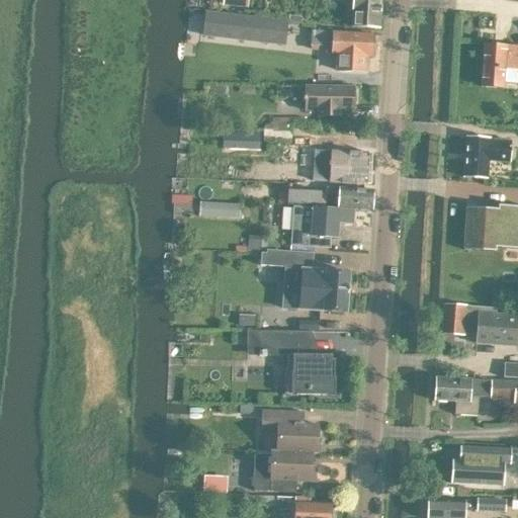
[(379,28),(380,0),(353,0),(352,26),(379,28)]
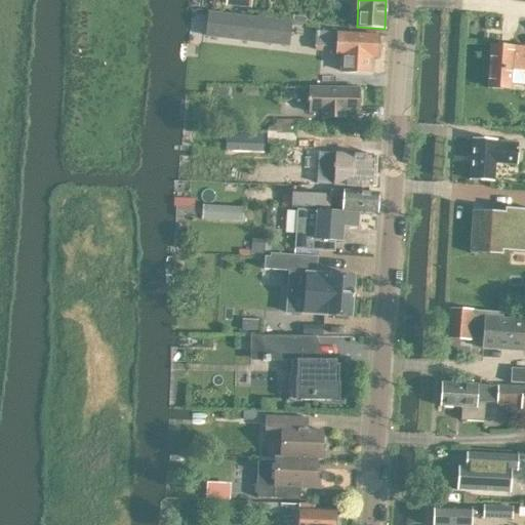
[(209,12),(206,36),(288,45),(290,22),(240,16),(228,14),(209,12)]
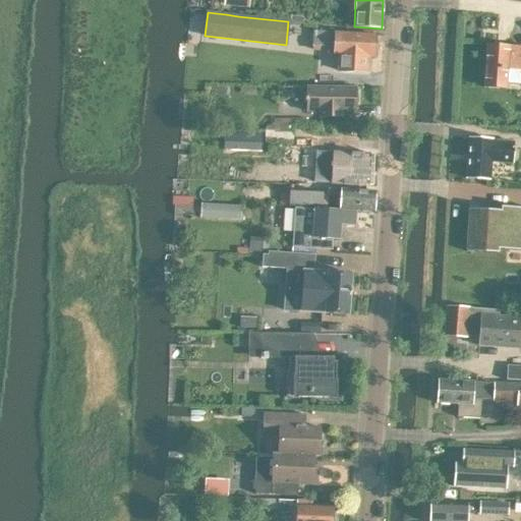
[(291,13),(290,22),(302,24),(303,15),(291,13)]
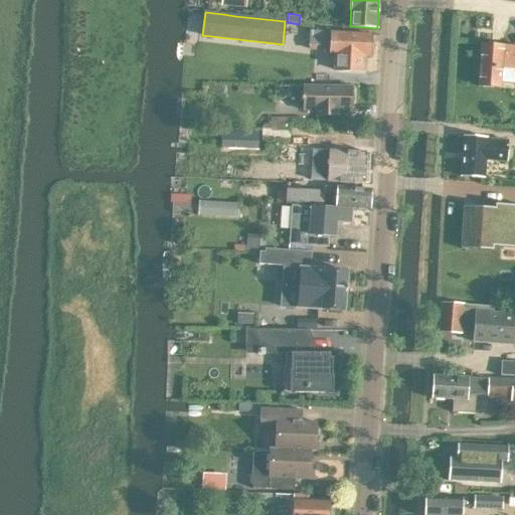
[(309,30),(309,47),(309,50),(317,50),(317,46),(330,46),(330,54),(334,54),(333,71),(365,73),(366,56),(371,57),(372,33),(361,33),(330,31),(330,32),(309,30)]
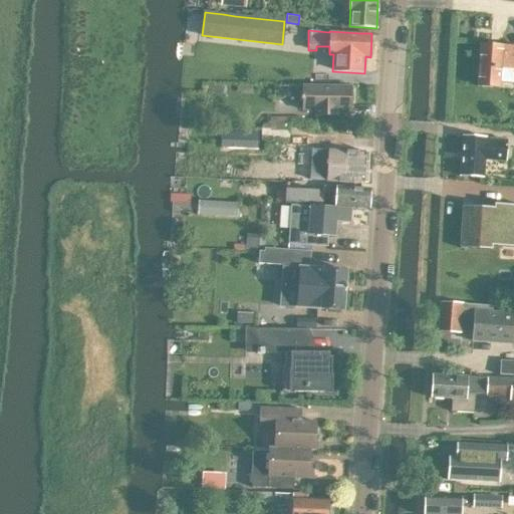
[(513,44),(480,42),(477,85),(498,87),(499,79),(513,80),(513,44)]
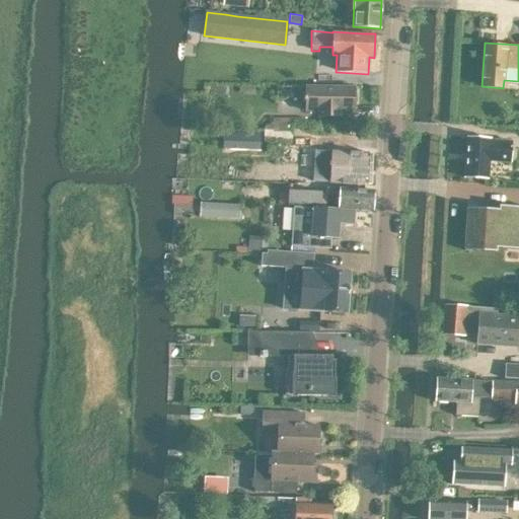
[(305,87),(305,112),(318,112),(318,117),(341,117),(341,112),(354,113),(354,87),(305,87)]
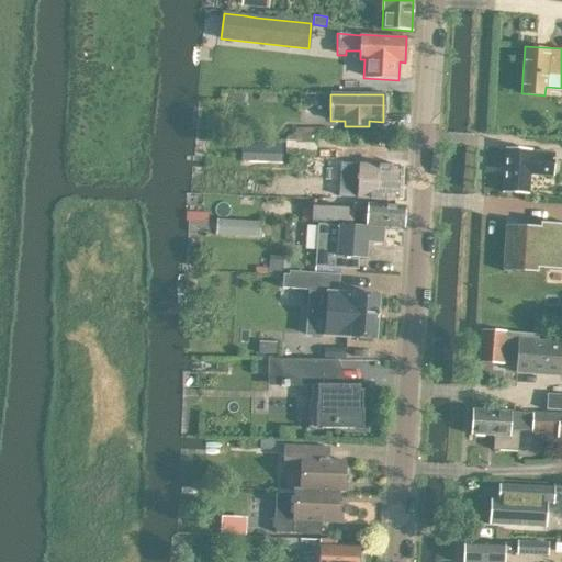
[(288,138),(287,147),(315,149),(316,131),(294,131),(288,138)]
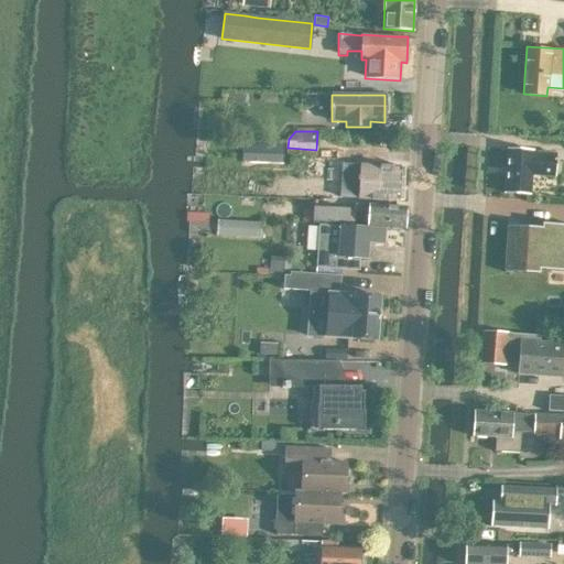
[(242,141),(241,161),(283,162),(283,143),(242,141)]
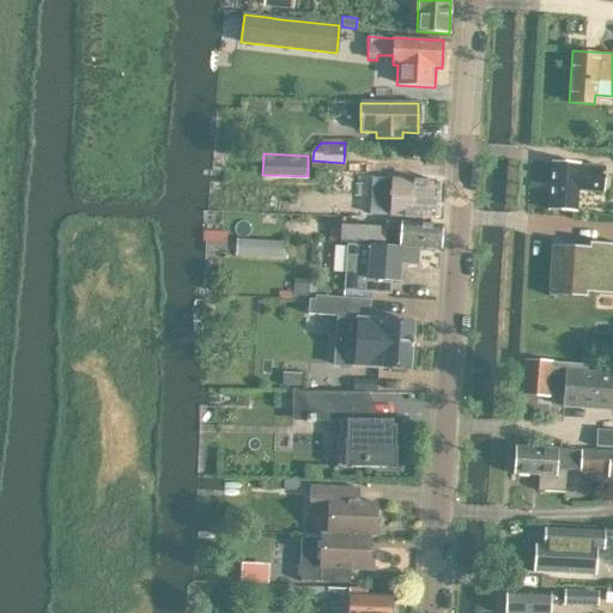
[(547,210),(563,211),(577,212),(578,192),(604,194),(604,180),(605,167),(581,165),(578,163),(551,162),(547,210)]
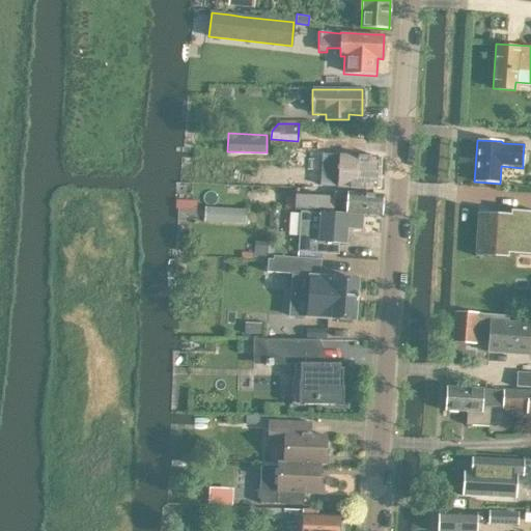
[(339,154),(338,170),(337,186),(374,189),(376,156),(339,154)]
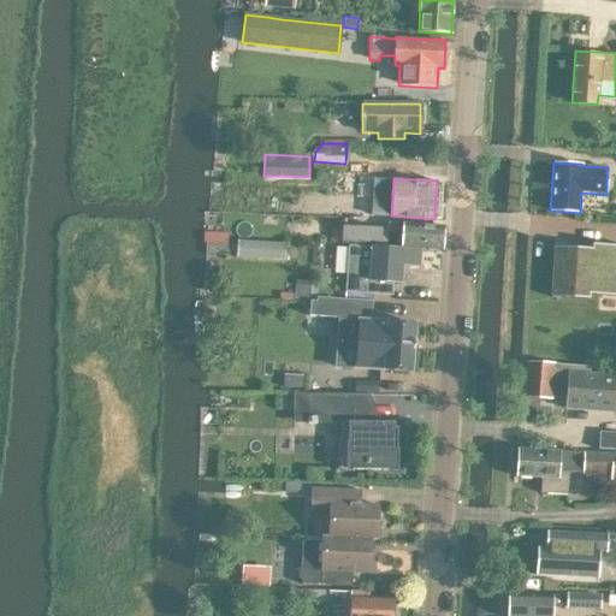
[(360,196),(314,195),(311,195),(311,201),(276,200),(276,214),(350,217),(350,214),(380,215),(381,202),(360,202),(360,196)]
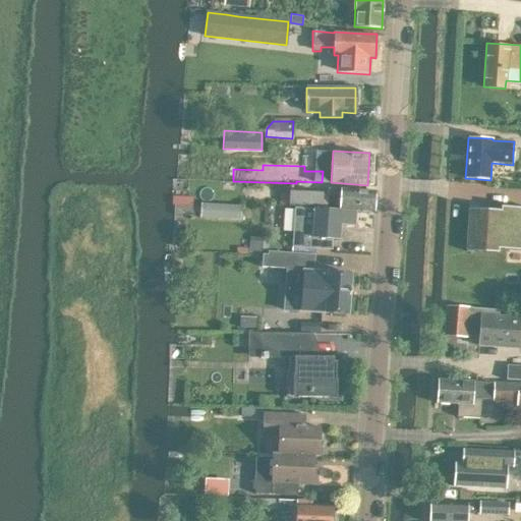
[(375,190),(374,190),(328,187),(328,193),(340,194),(339,207),(374,210),(375,190)]
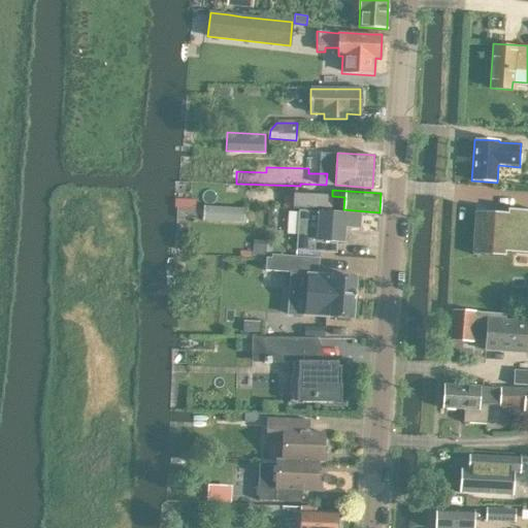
[(294,193),(293,200),(293,207),(325,209),(327,195),(294,193)]
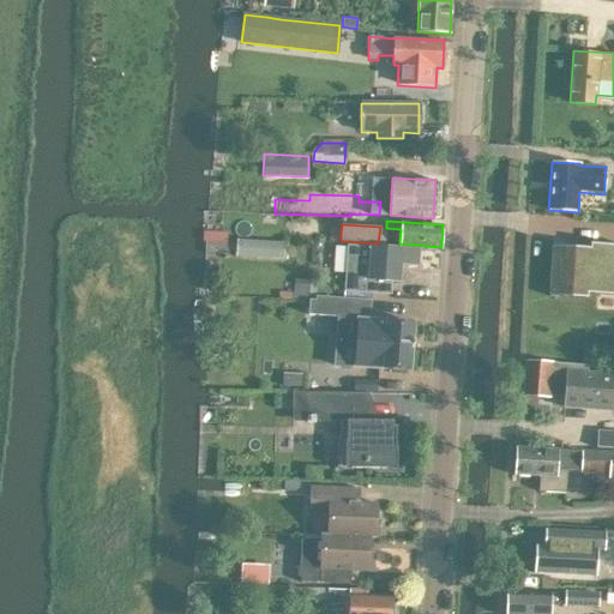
[(238,244),(208,242),(206,254),(283,259),(284,241),(238,238),(238,244)]
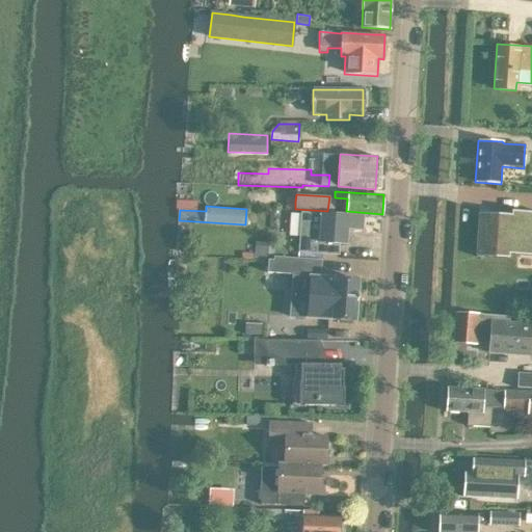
[(508,257),(508,253),(531,254),(531,211),(511,210),(510,214),(478,212),(475,256),(508,257)]
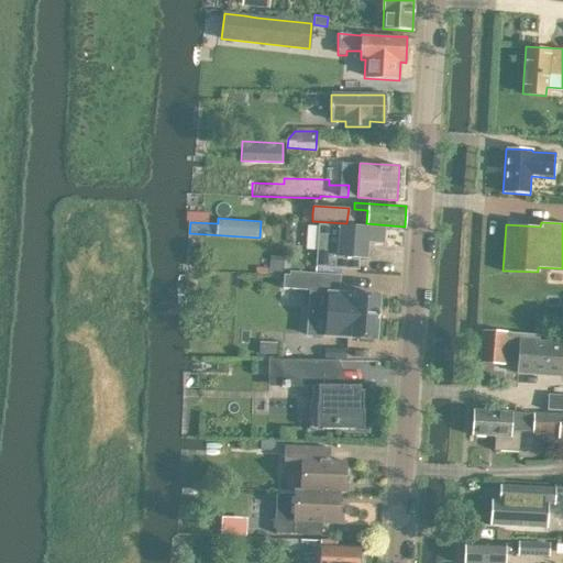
[(315,266),(338,267),(349,268),(350,256),(366,257),(367,242),(383,242),(384,228),(340,224),(317,223),(315,266)]
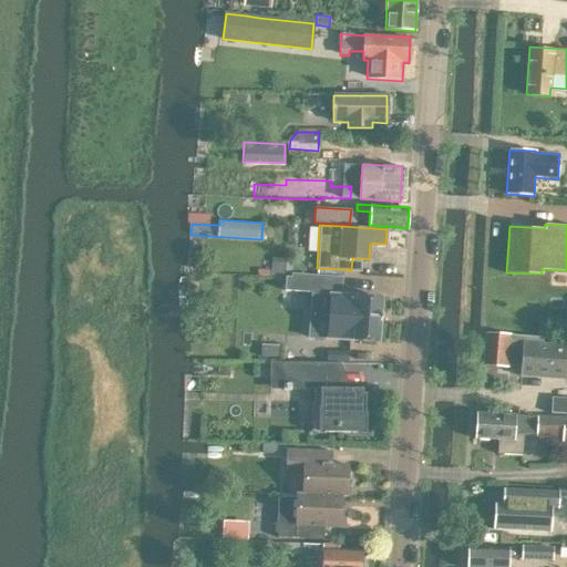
[(271,264),(271,275),(286,276),(291,277),(291,272),(292,266),(271,264)]
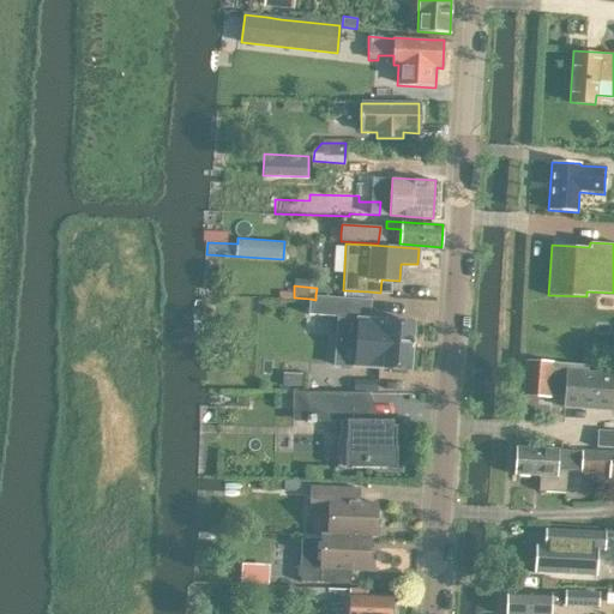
[(309,299),(308,313),(338,315),(335,363),(354,365),(381,367),(409,369),(413,321),(386,319),(369,318),(371,299),(315,295),(315,300),(309,299)]
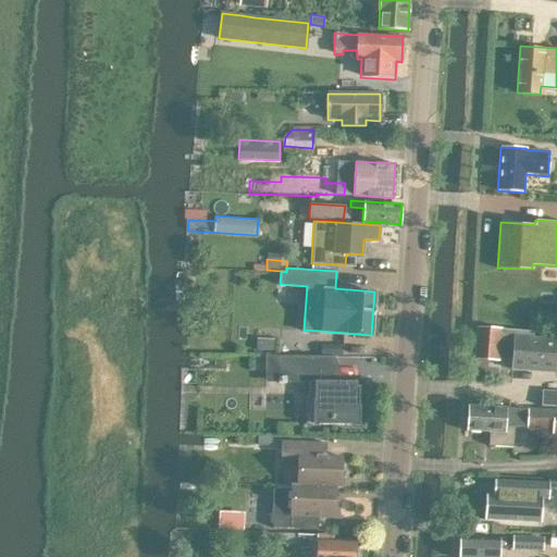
[(478,325),(475,358),(499,360),(499,358),(512,359),(511,368),(556,371),(556,338),(534,337),(534,331),(478,325)]
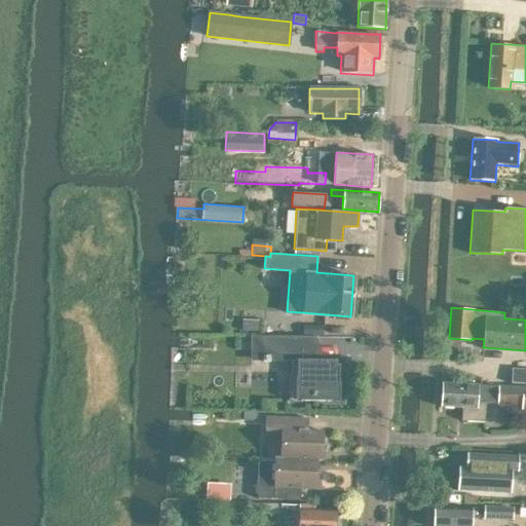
[(258,330),(259,318),(242,317),(241,329),(258,330)]
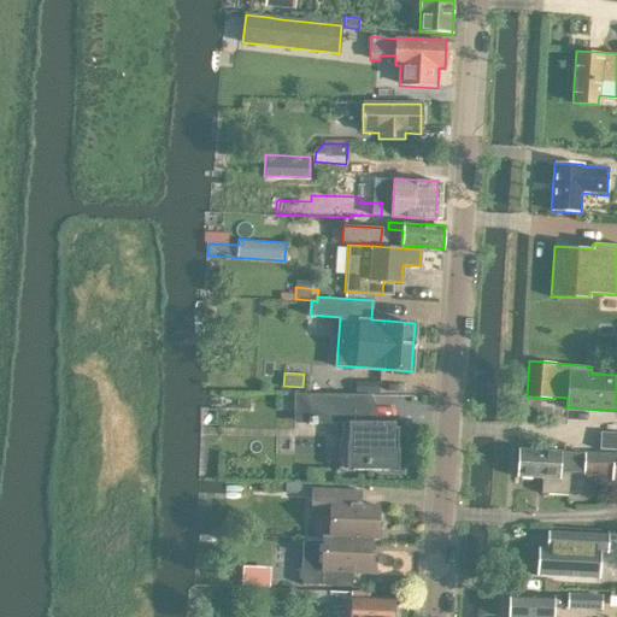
[(391,471),(391,450),(397,450),(398,429),(393,429),(393,424),(370,423),(370,395),(307,394),(307,423),(340,423),(339,470),(391,471)]
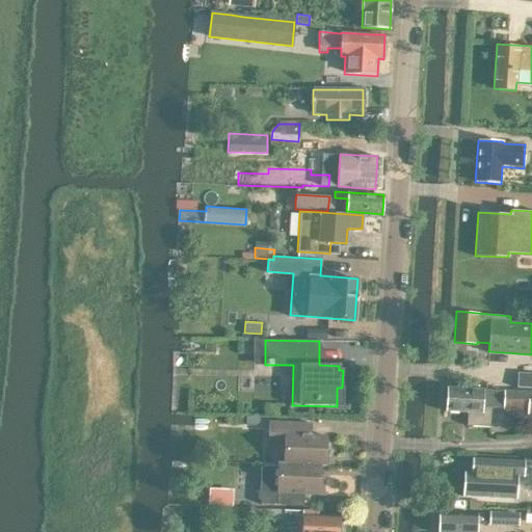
[(531,373),(517,373),(516,388),(531,388),(531,373)]
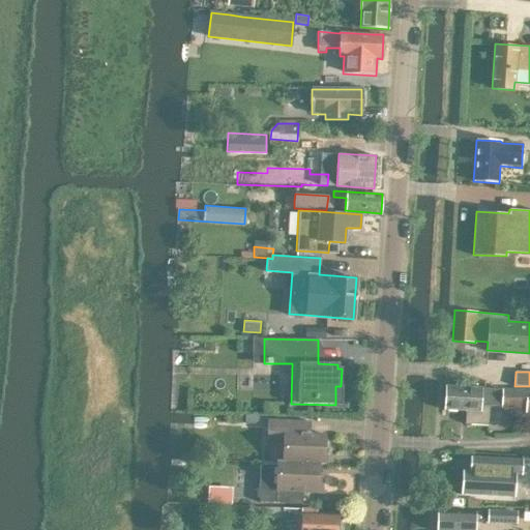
[(529,391),(446,386),(445,399),(445,410),(464,411),(464,425),(486,427),(487,406),(525,408),(525,412),(529,412),(529,391)]
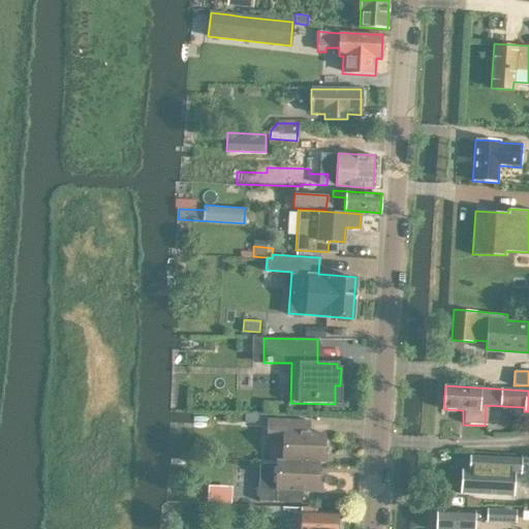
[(277,401),(263,401),(263,414),(277,414),(277,401)]
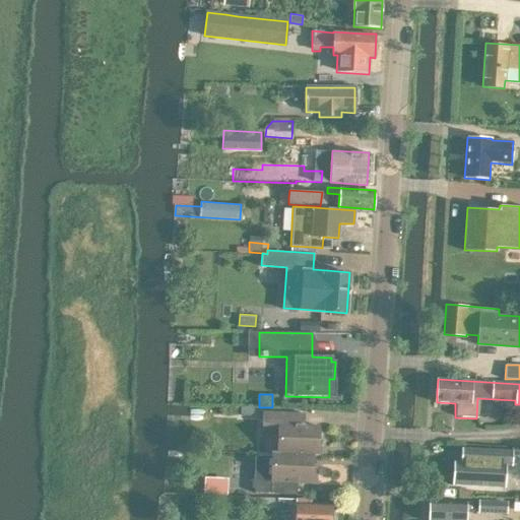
[(278,430),(277,452),(313,454),(313,455),(318,455),(319,426),(304,426),(305,413),(262,411),(262,429),(278,430)]
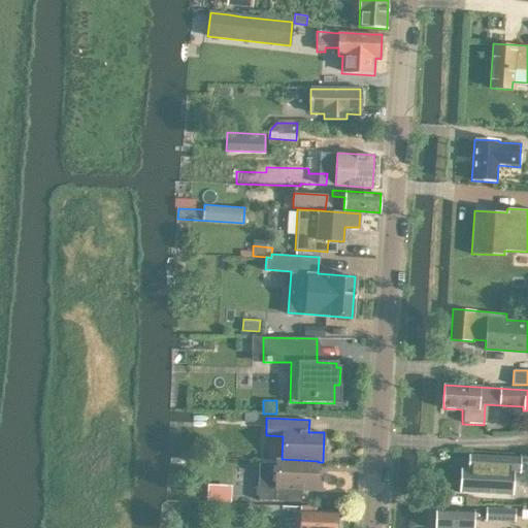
[(460,467),(459,492),(513,495),(515,473),(520,473),(521,457),(468,455),(467,468),(460,467)]
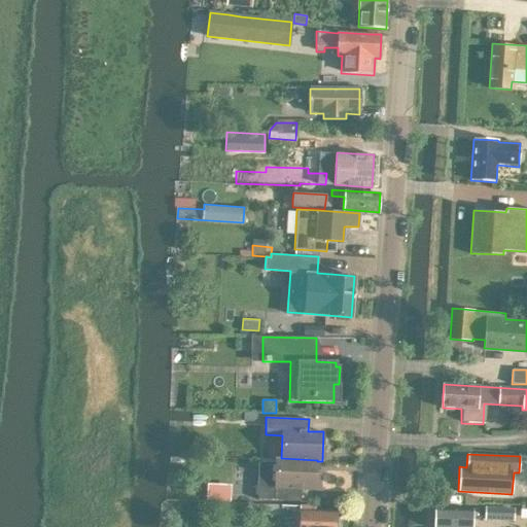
[(258,458),(257,481),(257,498),(300,500),(300,488),(315,489),(317,461),(317,460),(281,458),(258,458)]
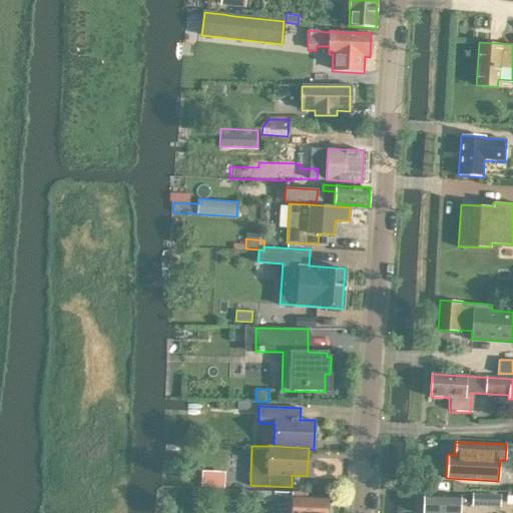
[(201,477),(201,486),(212,487),(213,470),(201,469),(201,477)]
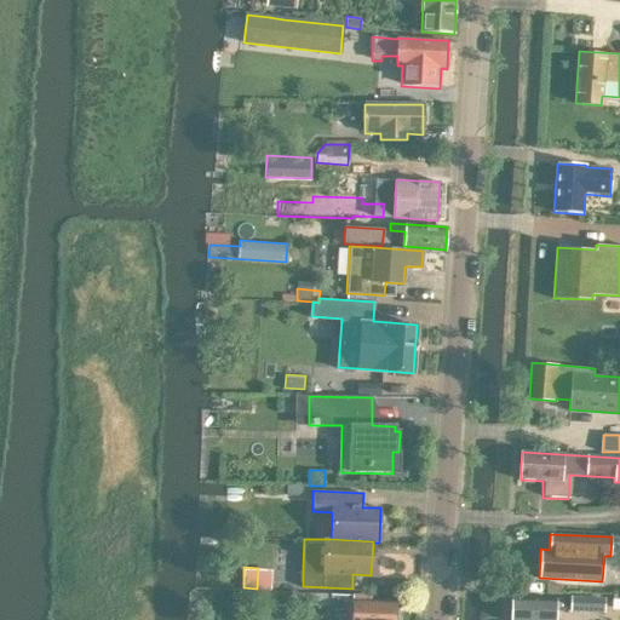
[(371,597),(331,595),(329,612),(351,612),(351,616),(350,619),(400,619),(401,616),(397,613),(397,602),(369,600),(371,597)]
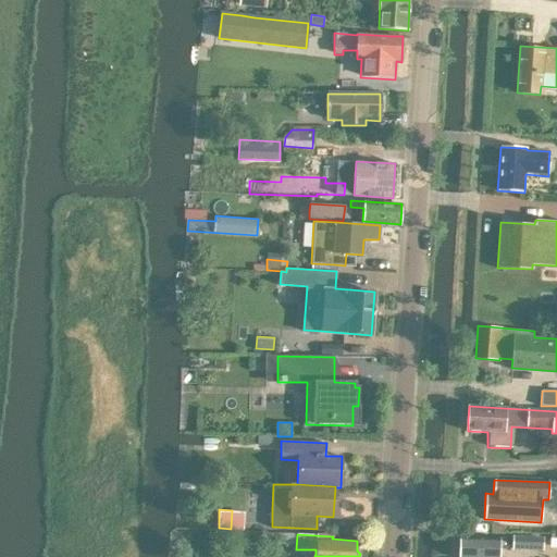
[(493,556),(494,547),(512,548),(542,549),(543,537),(514,536),(512,541),(461,539),(459,556),(493,556)]
